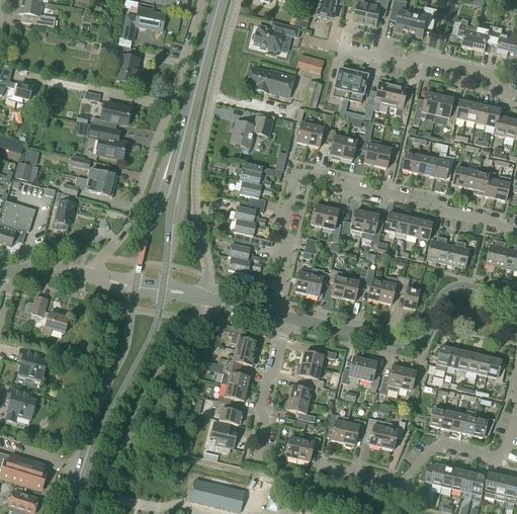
[(22,20),(55,25),(56,15),(40,13),(41,1),(34,0),(21,0),(19,11),(23,12),(22,20)]
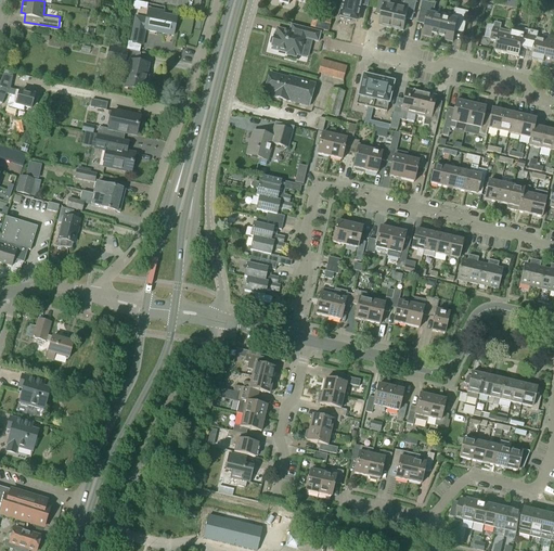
[(343,0),(340,13),(342,13),(342,15),(350,18),(351,15),(359,17),(362,2),(369,4),(370,0),(343,0)]
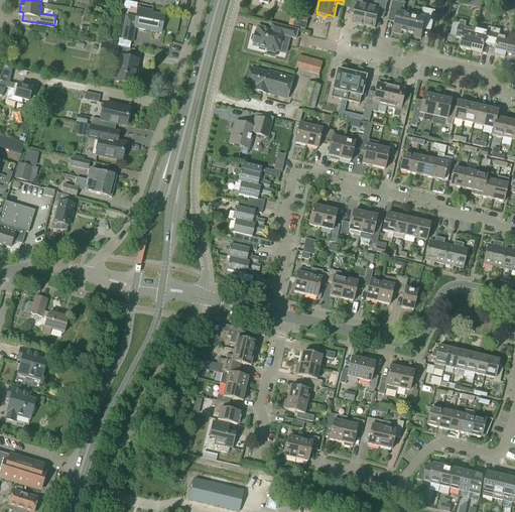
[(350,10),(356,11),(354,21),(365,23),(369,4),(363,2),(363,0),(352,0),(351,5),(350,10)]
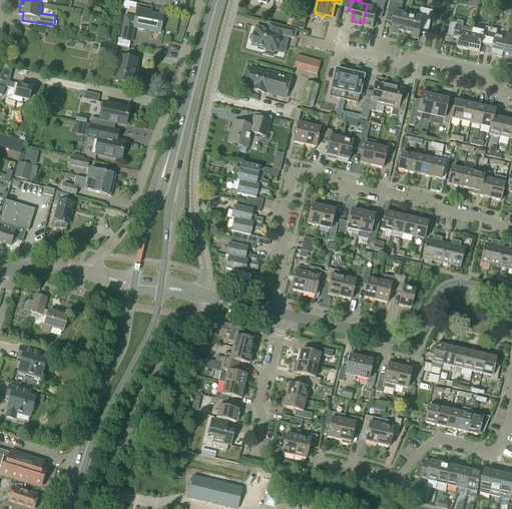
[(367,4),(363,23),(373,26),(376,12),(382,13),(385,1),(385,0),(374,0),(373,5),(367,4)]
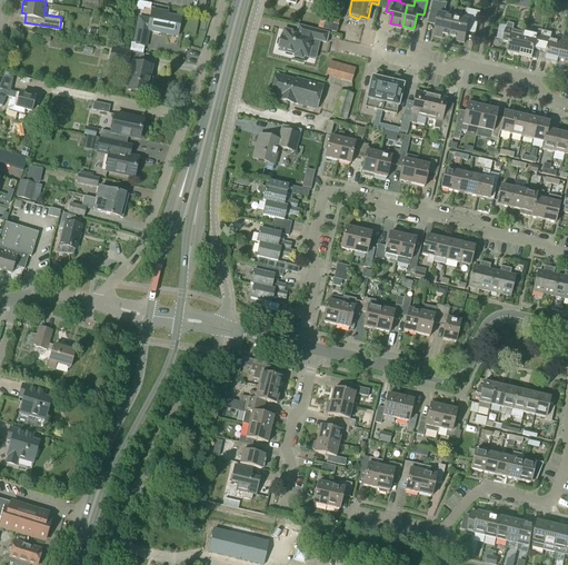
[(434,0),(429,17),(438,19),(437,22),(435,33),(444,35),(444,32),(450,33),(455,15),(445,12),(447,1),(442,0),(434,0)]
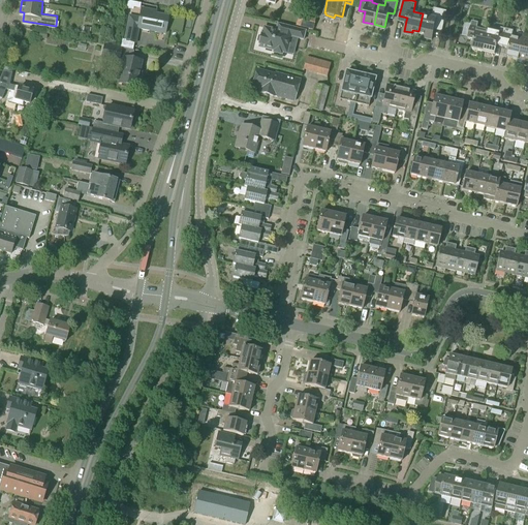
[(423,13),(418,31),(425,33),(425,35),(432,37),(435,27),(436,23),(443,24),(447,8),(434,5),(432,16),(423,13)]
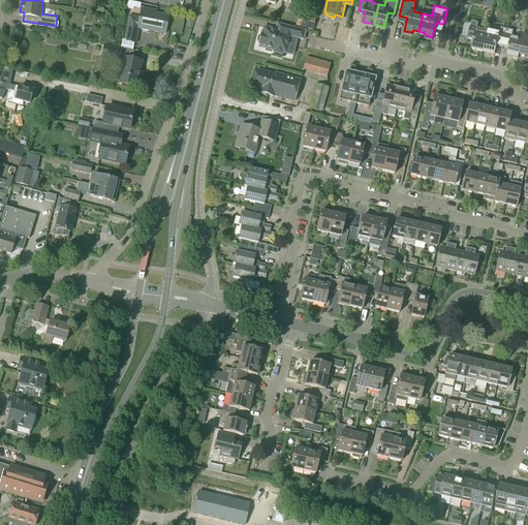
[(123,36),(121,44),(122,45),(133,48),(135,40),(138,26),(156,29),(157,27),(165,28),(168,14),(156,11),(156,8),(142,6),(142,8),(141,16),(130,13),(125,37),(123,36)]
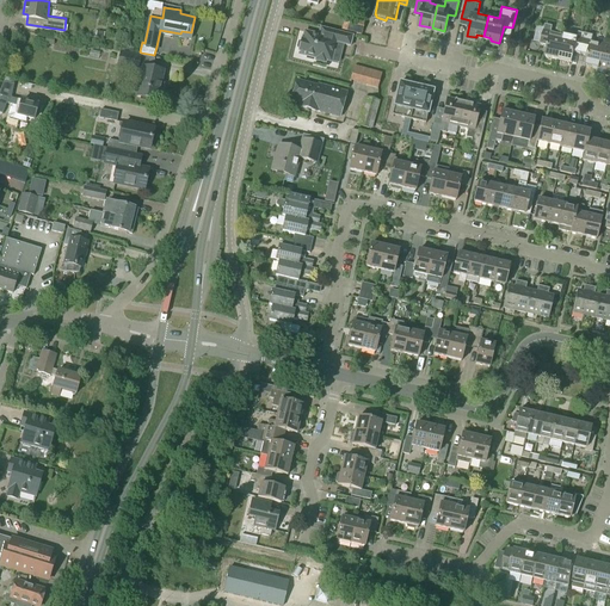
[(364,19),(346,14),(343,26),(361,31),(364,19)]
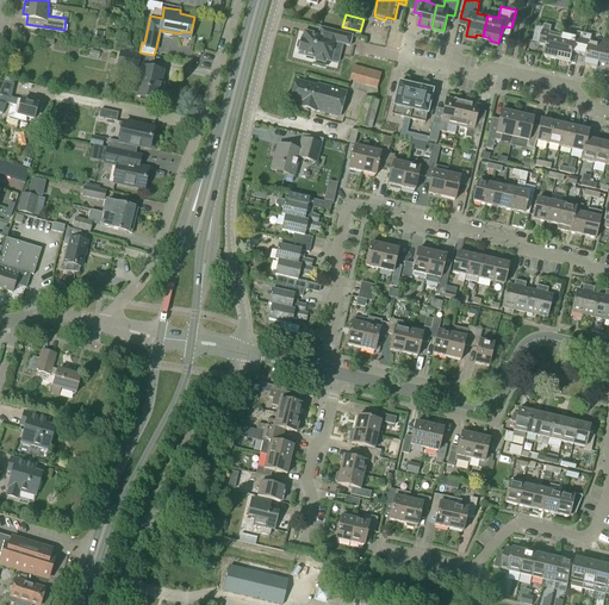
[(558,56),(564,31),(551,29),(552,23),(545,20),(540,42),(547,43),(545,54),(558,56)]
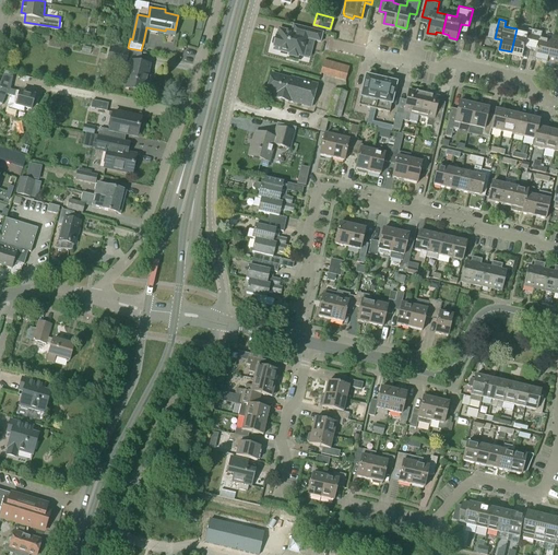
[(289,50),(289,54),(298,56),(299,52),(304,54),(308,36),(321,39),(323,30),(294,22),(292,30),(280,26),(277,34),(276,34),(276,36),(274,36),(273,40),(274,43),(274,44),(281,46),(280,48),(289,50)]
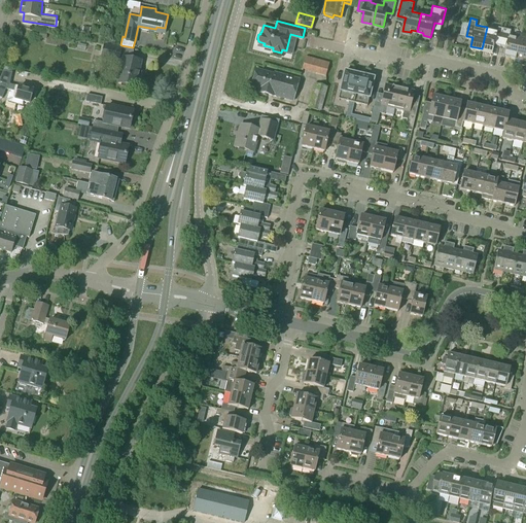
[(495,43),(501,44),(505,26),(499,25),(498,30),(487,27),(482,48),(493,51),(495,43)]
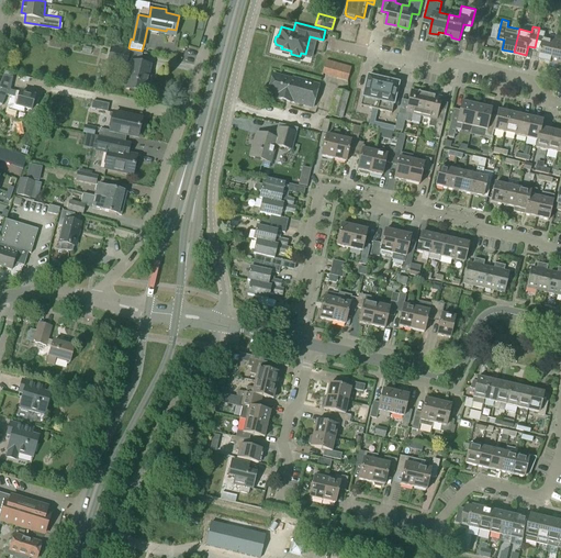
[(539,58),(550,60),(557,37),(545,34),(546,30),(539,28),(535,47),(541,48),(539,58)]
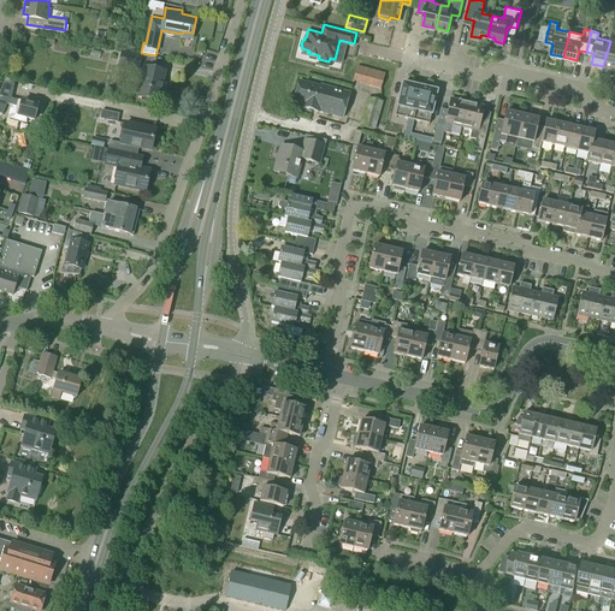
[(603,66),(614,69),(614,42),(610,41),(603,66)]
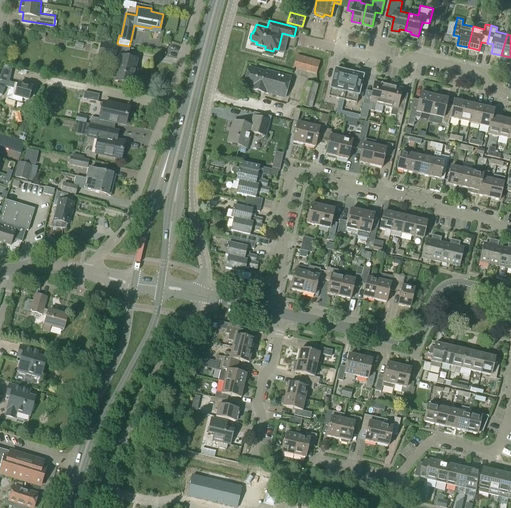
[(117,43),(102,40),(99,51),(98,55),(106,57),(107,53),(120,56),(115,78),(134,82),(136,73),(134,73),(138,57),(128,55),(128,52),(117,50),(118,44),(117,43)]
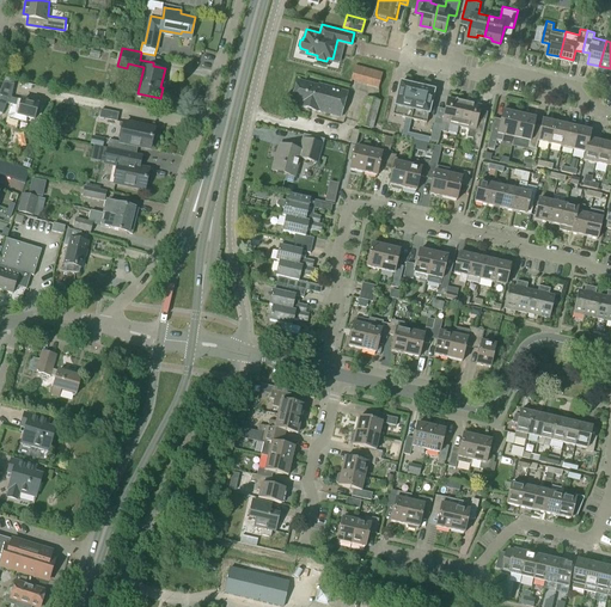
[(355,60),(350,79),(378,87),(384,68),(355,60)]
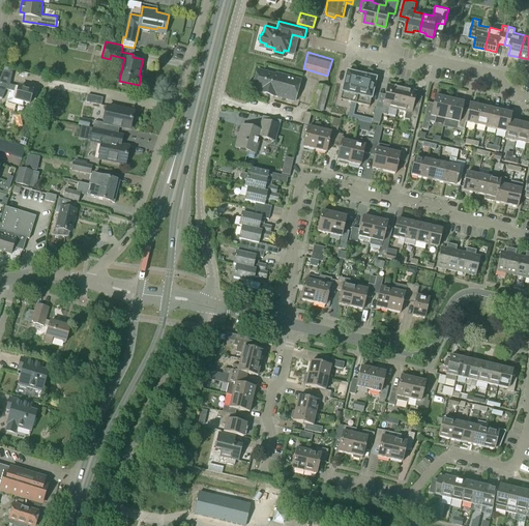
[(274,93),(295,98),(301,77),(276,70),(275,72),(258,67),(254,85),(262,87),(261,90),(274,94),(274,93)]
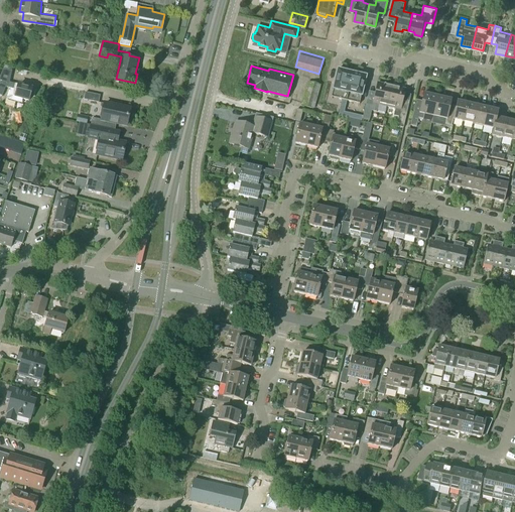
[(4,67),(0,75),(0,92),(3,94),(6,85),(11,86),(9,89),(7,96),(22,100),(23,97),(29,98),(32,86),(18,82),(10,80),(12,68),(4,67)]
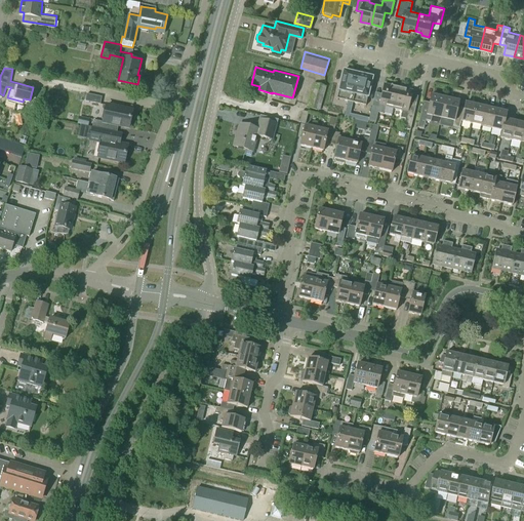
[(345,116),(348,116),(358,72),(352,71),(352,69),(346,68),(346,70),(344,69),(337,97),(349,99),(345,116)]
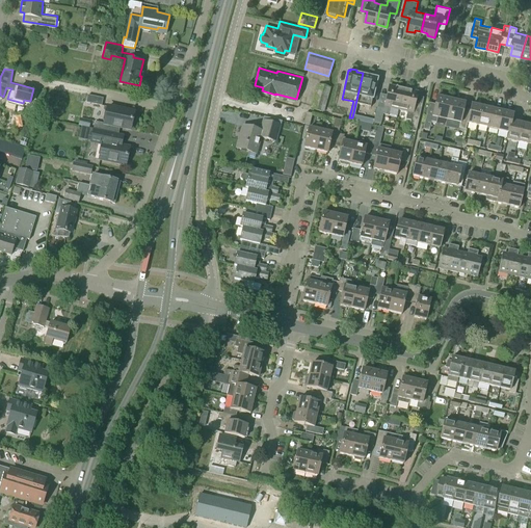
[(360,120),(368,122),(373,123),(374,119),(355,113),(357,102),(371,105),(377,77),(363,73),(352,117),(360,120)]
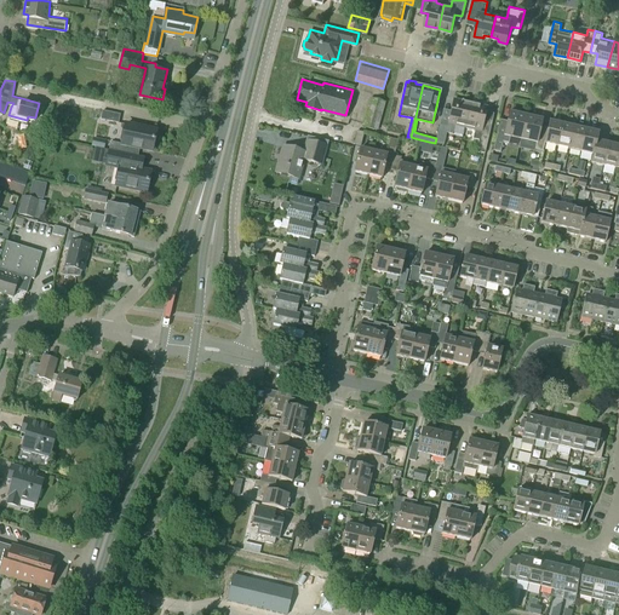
[(387,99),(385,98),(371,95),(362,124),(378,127),(387,99)]
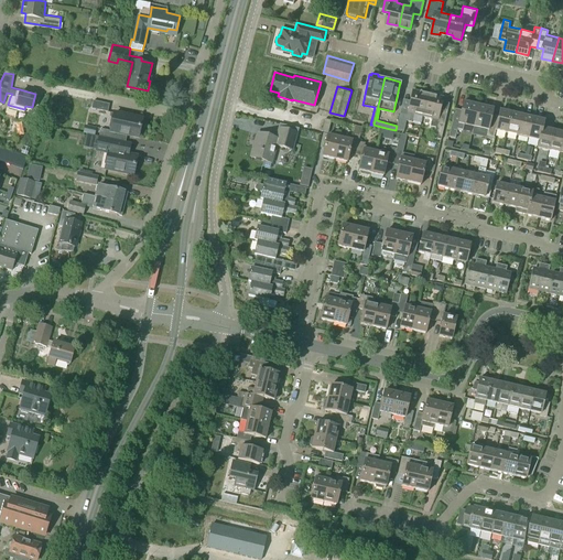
[(414,112),(423,114),(429,90),(428,90),(428,89),(421,87),(421,88),(413,87),(411,98),(403,97),(397,129),(404,131),(407,118),(412,119),(414,112)]
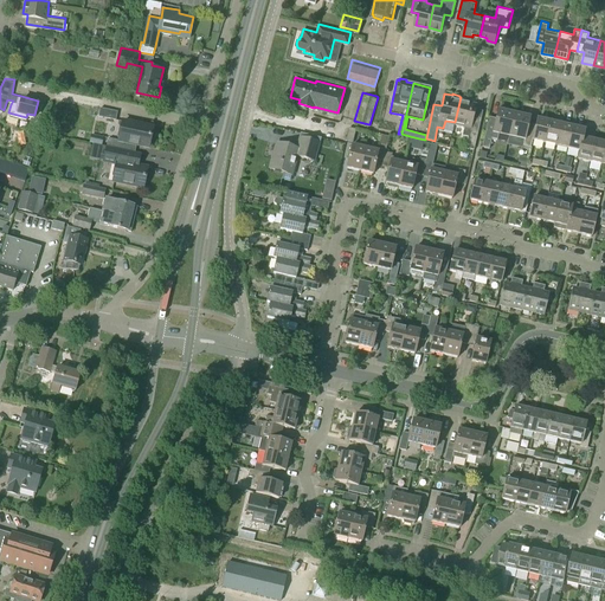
[(467,146),(475,147),(482,115),(475,114),(477,101),(469,99),(469,98),(462,96),(462,97),(461,97),(455,122),(465,124),(463,133),(469,134),(467,146)]
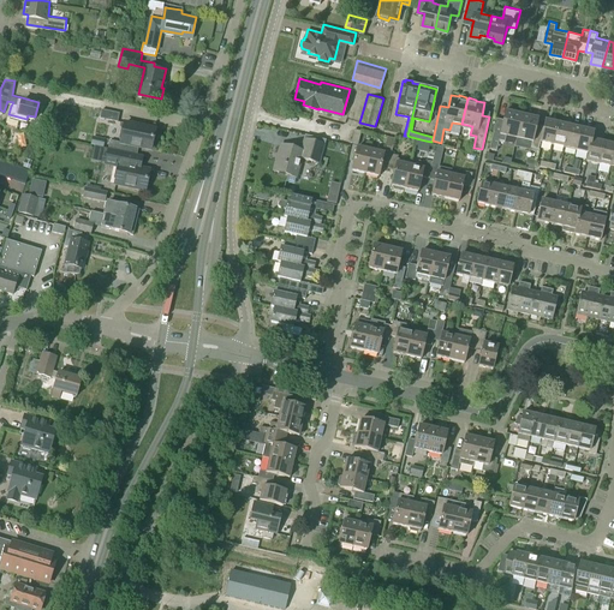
[(101,115),(118,119),(120,111),(102,107),(97,106),(95,113),(101,114),(101,115)]
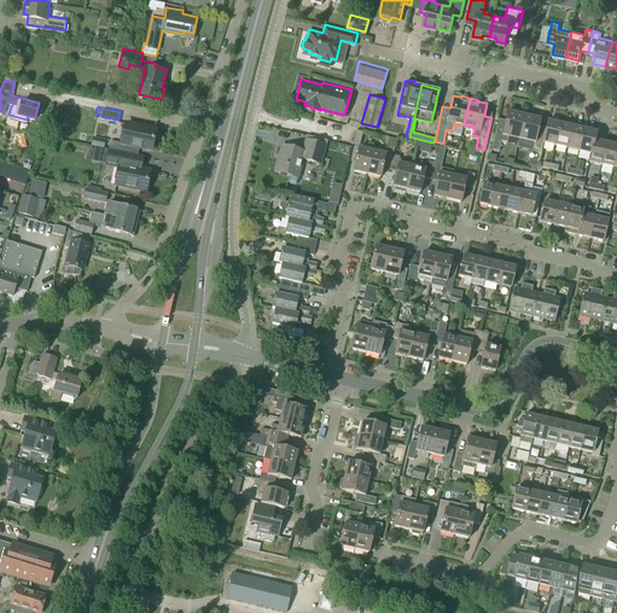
[(496,130),(493,147),(500,150),(502,139),(508,140),(510,134),(519,136),(525,114),(508,110),(507,118),(504,130),(496,128),(496,130)]
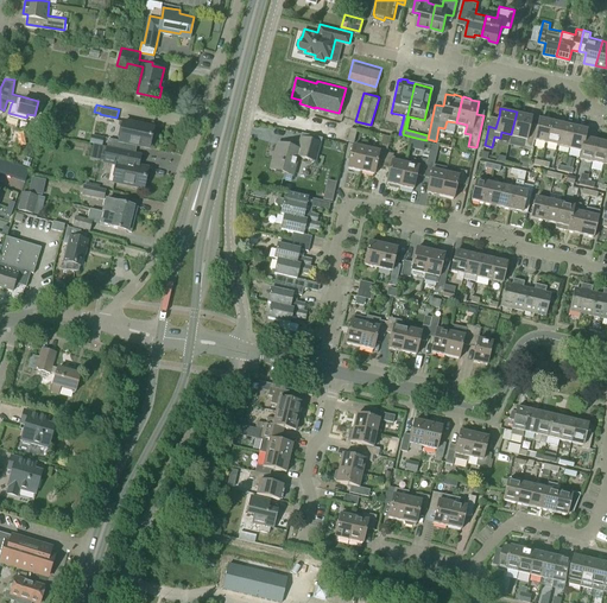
[(533,145),(535,138),(537,127),(530,126),(532,115),(517,112),(511,134),(526,138),(525,144),(533,145)]
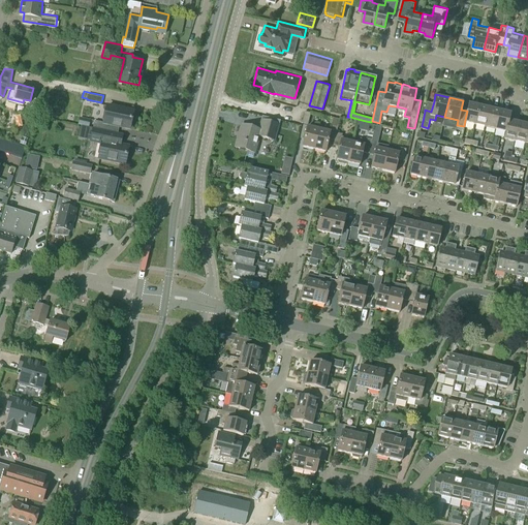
[(465,120),(475,123),(479,104),(469,102),(467,111),(465,120)]
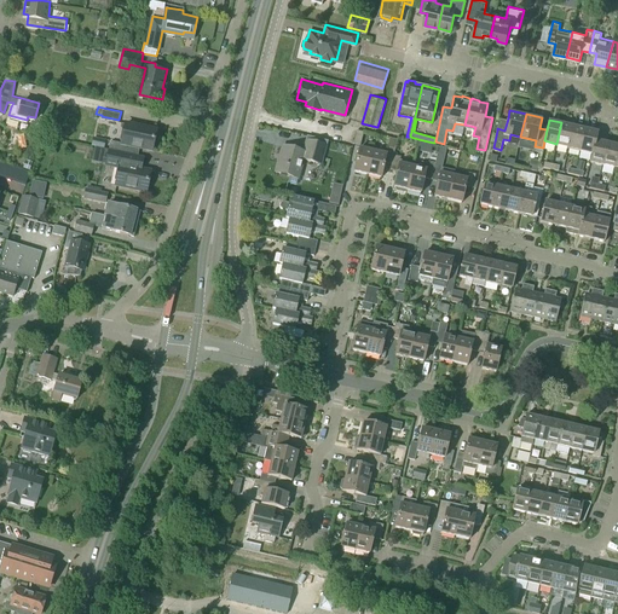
[(156,127),(126,121),(122,142),(110,139),(109,146),(102,145),(138,154),(139,146),(151,149),(156,127)]
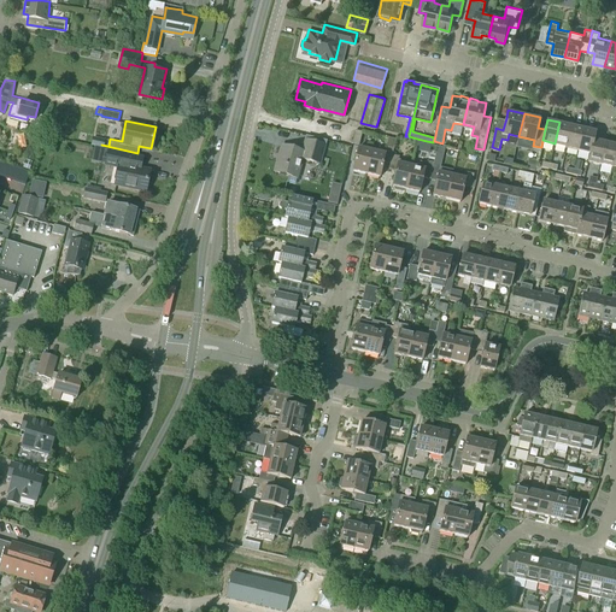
[(555,143),(567,146),(572,124),(559,122),(555,143)]
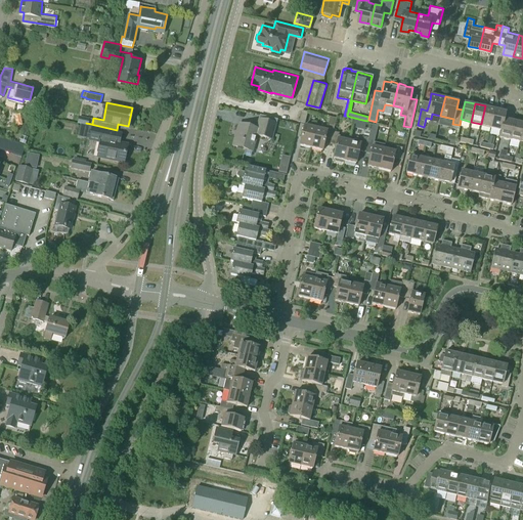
[(481,124),(491,126),(495,109),(485,105),(481,124)]
